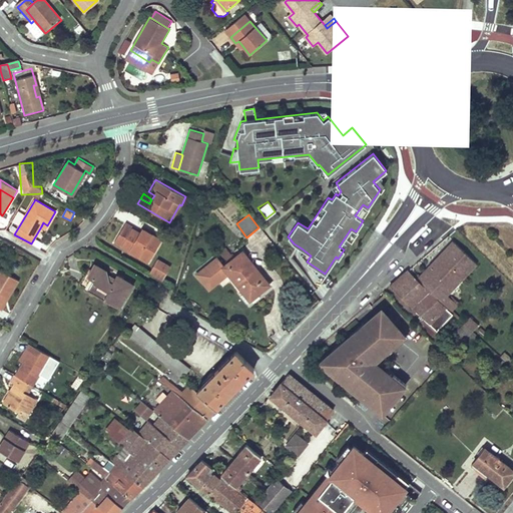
[(132,227),(124,223),(121,228),(129,232),(132,228),(132,227)]
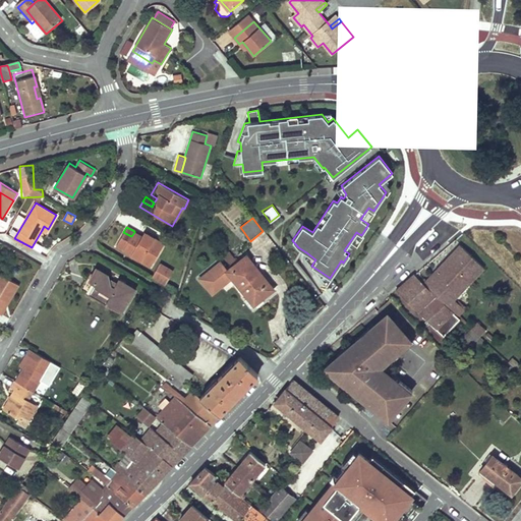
[(123,232),(115,245),(123,250),(125,246),(132,250),(130,254),(151,266),(164,242),(148,233),(145,238),(141,236),(134,232),(131,236),(123,232)]
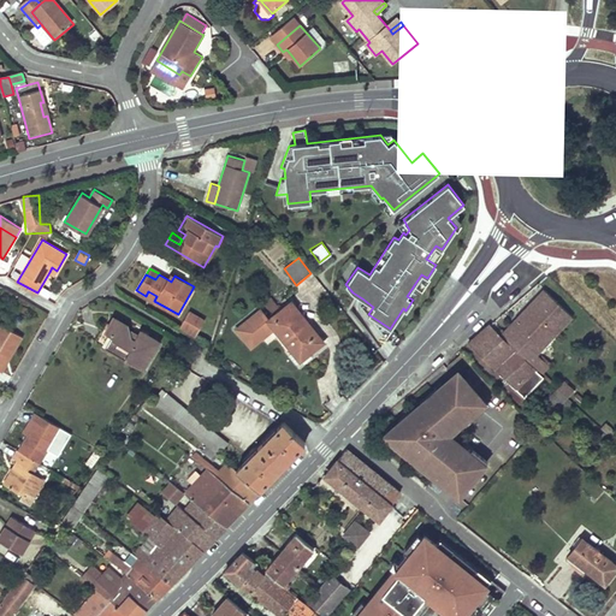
[(556,333),(573,317),(545,290),(501,335),(540,374),(549,366),(535,354),(544,345),(540,342),(552,330),(556,333)]
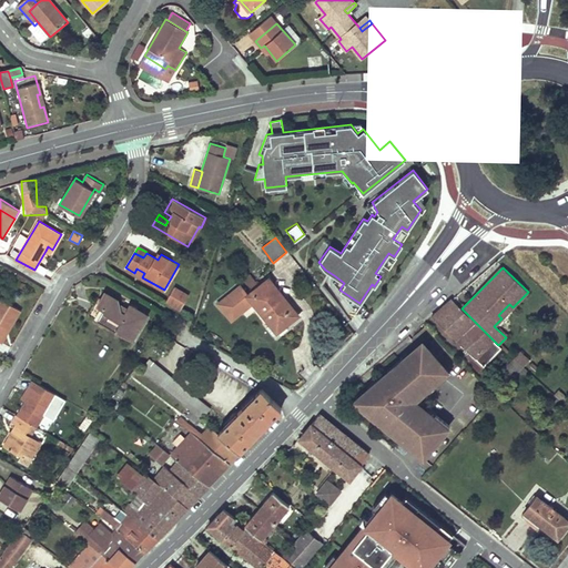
[(137,269),(134,273),(142,277),(144,273),(137,269)]
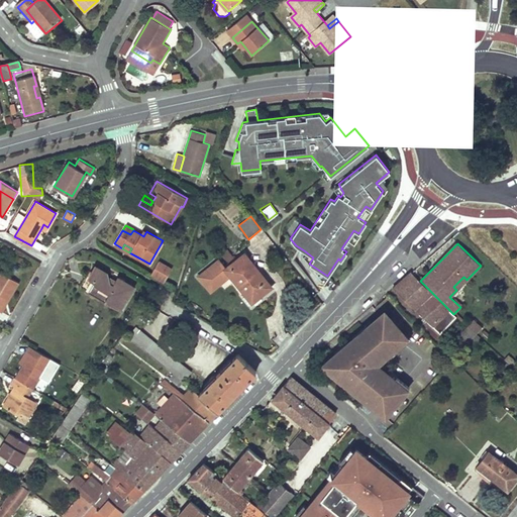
[(229,251),(225,254),(229,261),(233,256),(229,251)]
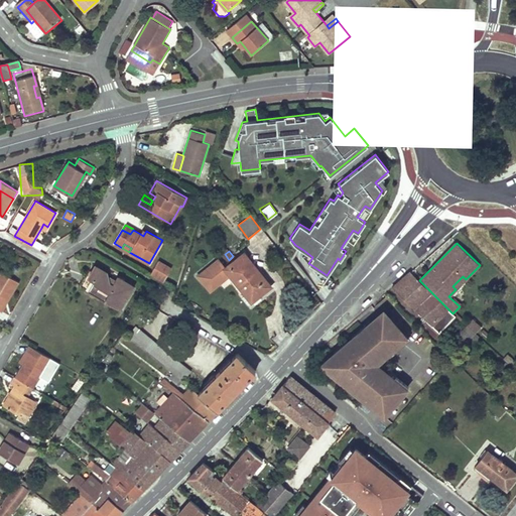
[(270,286),(244,253),(225,268),(218,260),(197,277),(209,293),(231,276),(245,294),(242,296),(248,304),(270,286)]
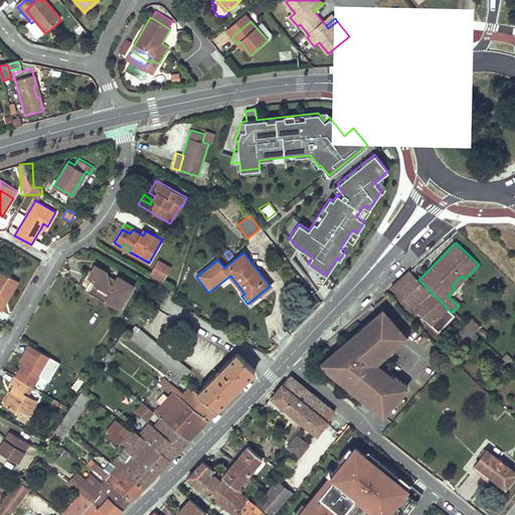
[(151,272),(149,274),(162,282),(171,268),(158,260),(151,272)]
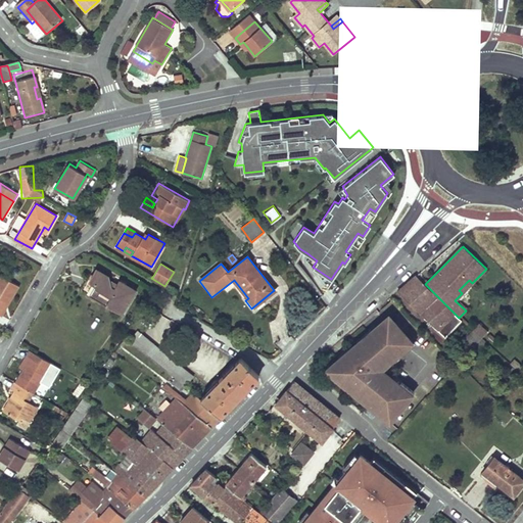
[(87,278),(80,289),(122,314),(136,290),(120,280),(117,283),(112,292),(109,290),(111,286),(110,279),(109,277),(96,269),(90,280),(87,278)]
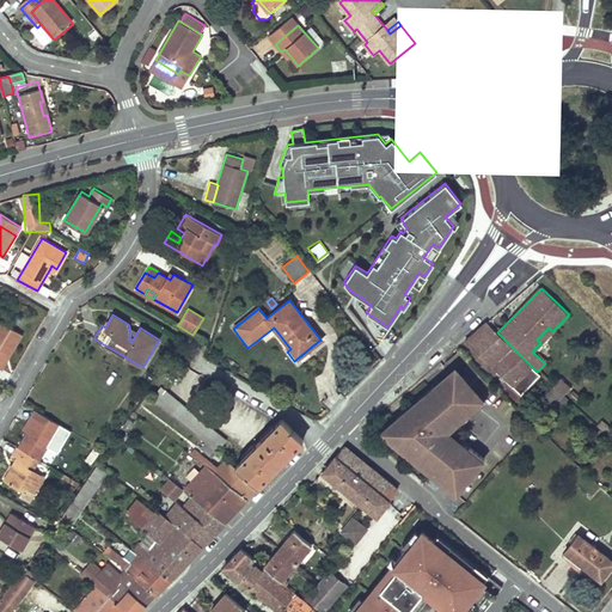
[(22,334),(0,320),(0,361),(6,353),(8,354),(22,334)]
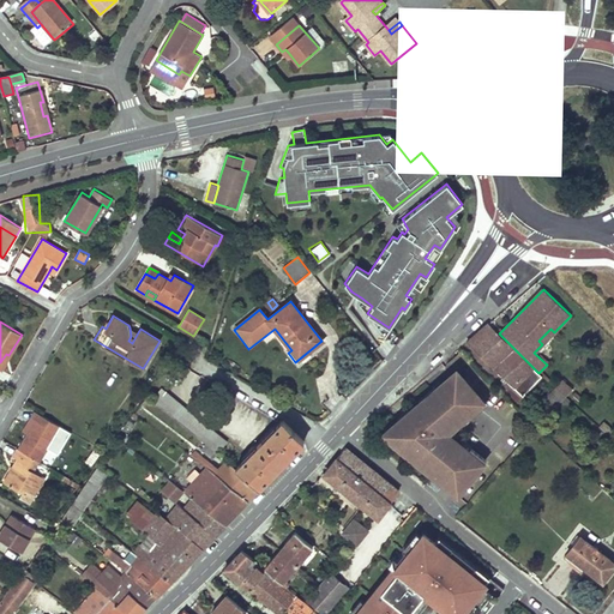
[(499,333),(488,323),(465,343),(522,397),(542,375),(539,373),(499,333)]
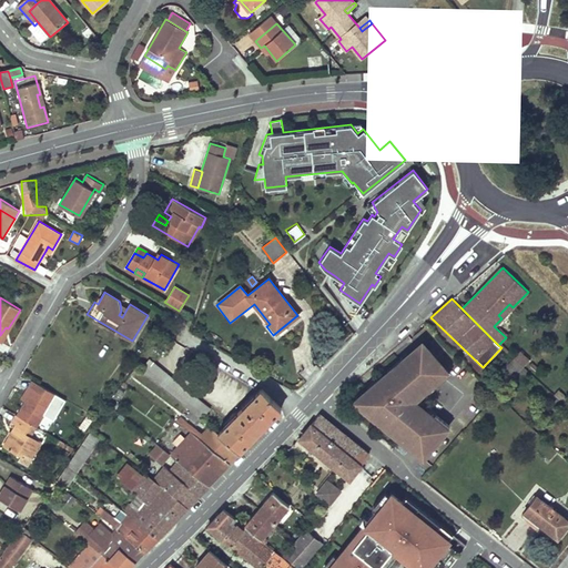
[(119,315),(122,317),(128,307),(120,303),(121,311),(119,315)]
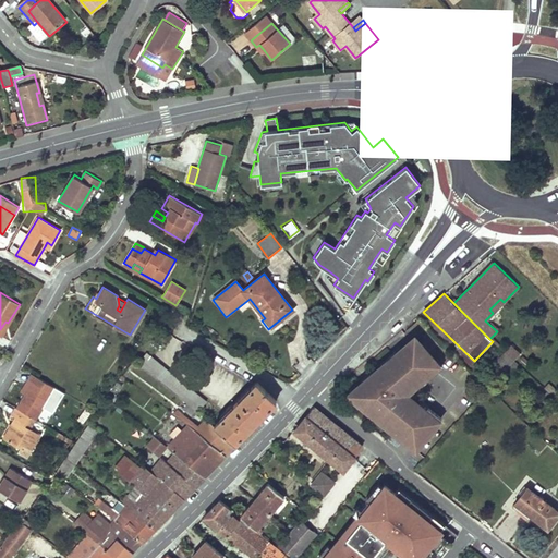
[(493,313),(504,302),(500,299),(489,310),(493,313)]
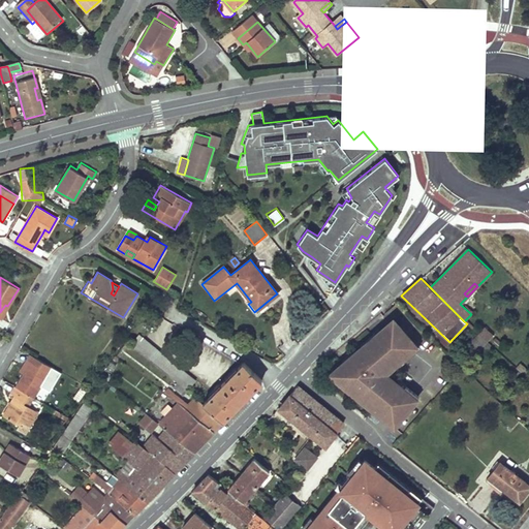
[(365,402),(395,426),(418,395),(405,384),(402,386),(389,376),(387,377),(385,375),(390,370),(391,371),(414,342),(395,319),(375,336),(377,338),(366,348),(363,345),(354,353),(356,356),(347,368),(343,363),(334,371),(343,379),(340,382),(358,396),(361,393),(368,398),(365,402)]
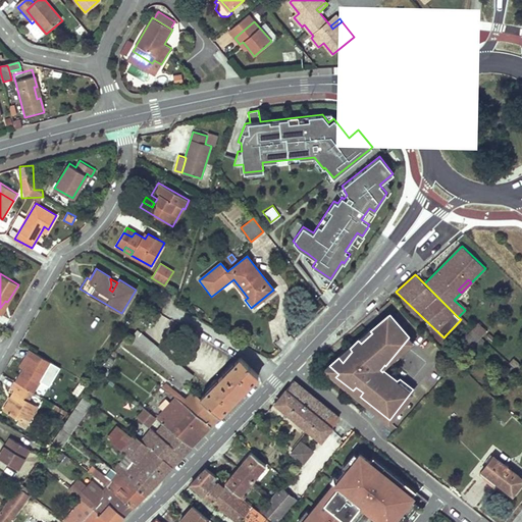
[(485,330),(478,323),(472,329),(479,337),(485,330)]
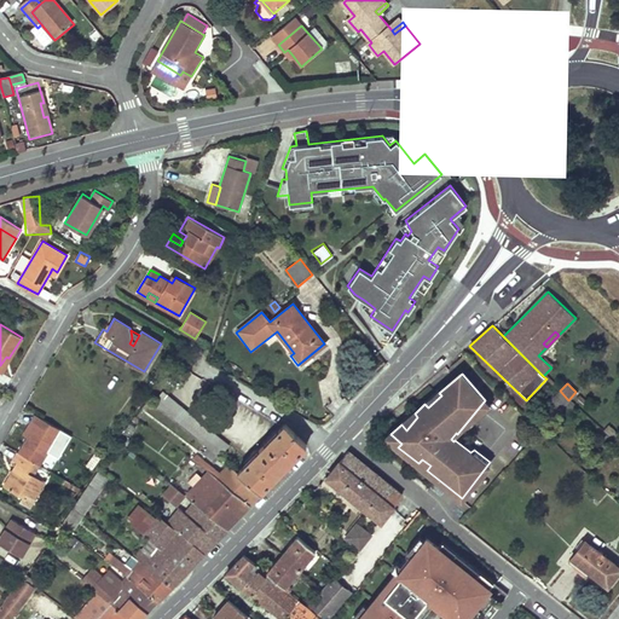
[(163,391),(152,404),(207,446),(219,456),(229,445),(163,391)]
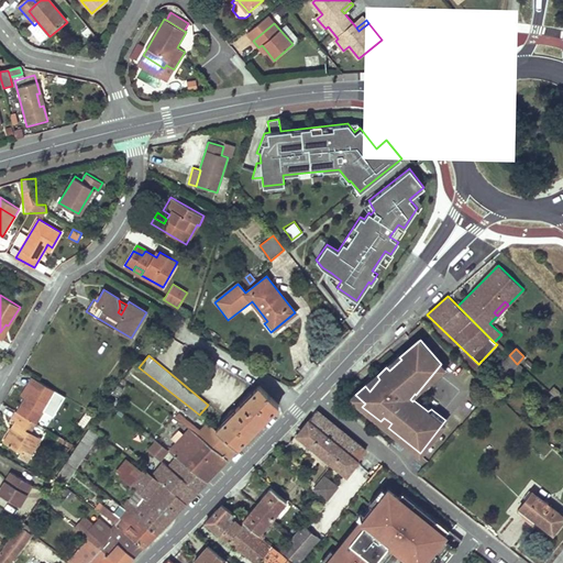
[(517,364),(509,355),(490,374),(499,383),(517,364)]
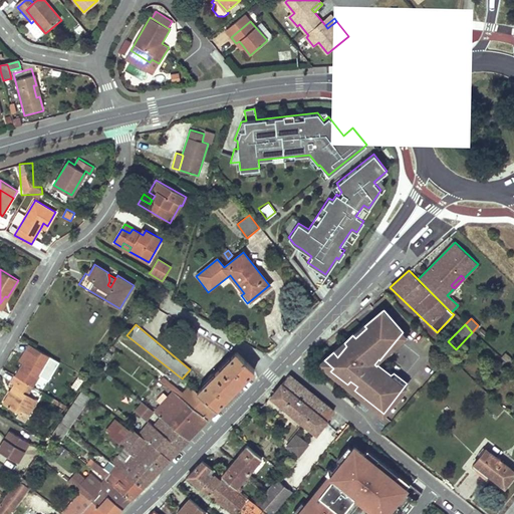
[(344,343),(333,352),(337,357),(346,346),(344,343)]
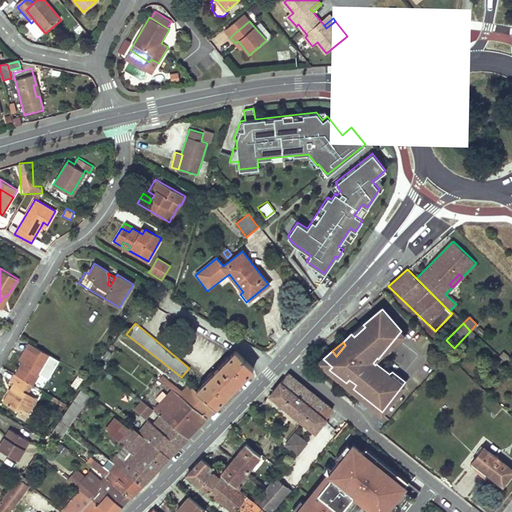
[(24,361),(16,374),(32,384),(37,387),(55,357),(33,345),(29,352),(26,349),(20,359),(24,361)]
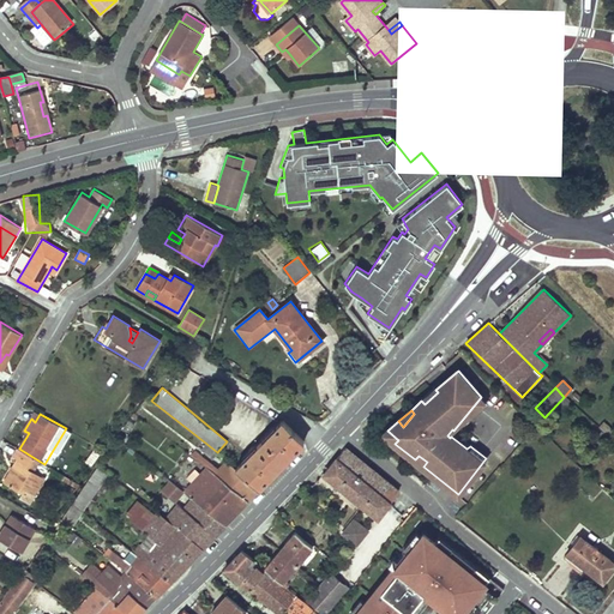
[(281,421),(235,468),(259,487),(307,444),(290,428),(283,419),(281,421)]
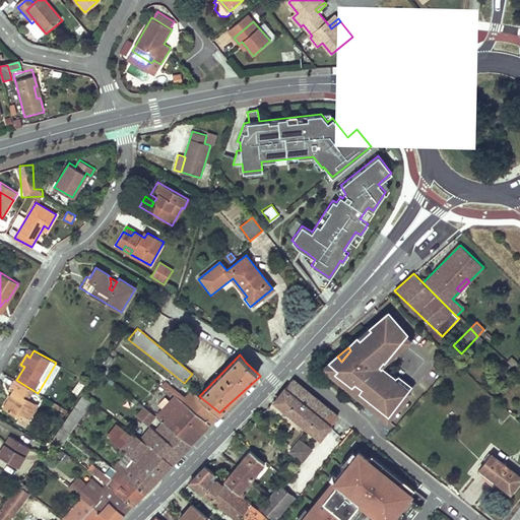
[(328,365),(324,369),(334,376),(337,373),(328,365)]
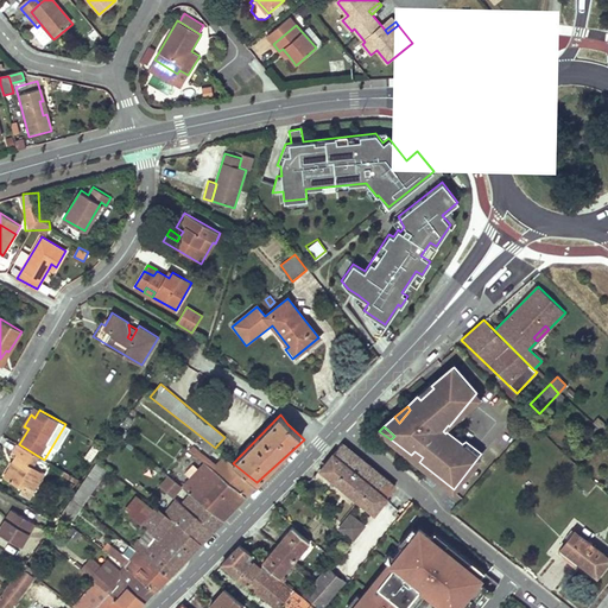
[(215,448),(203,438),(200,444),(210,454),(215,448)]
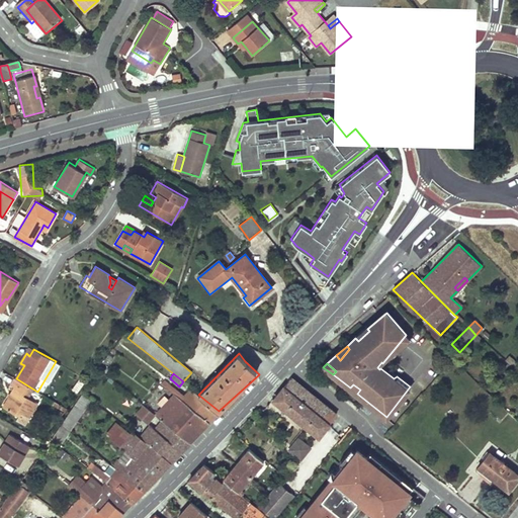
[(23,423),(37,402),(27,397),(32,389),(16,378),(14,377),(10,384),(15,386),(3,406),(17,414),(14,418),(23,423)]
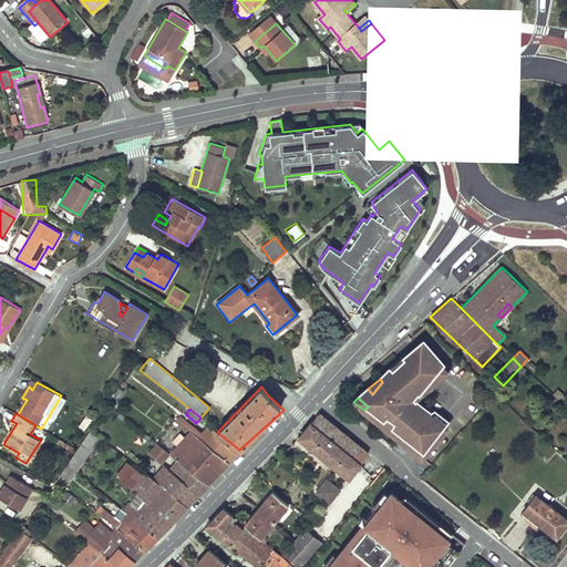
[(348,477),(368,454),(318,413),(299,437),(348,477)]
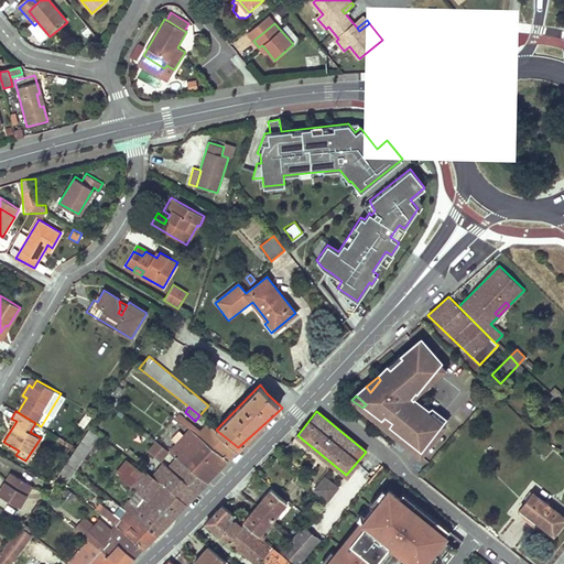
[(213,447),(228,461),(239,449),(238,447),(216,430),(208,423),(202,432),(179,414),(175,418),(191,429),(198,435),(213,447)]
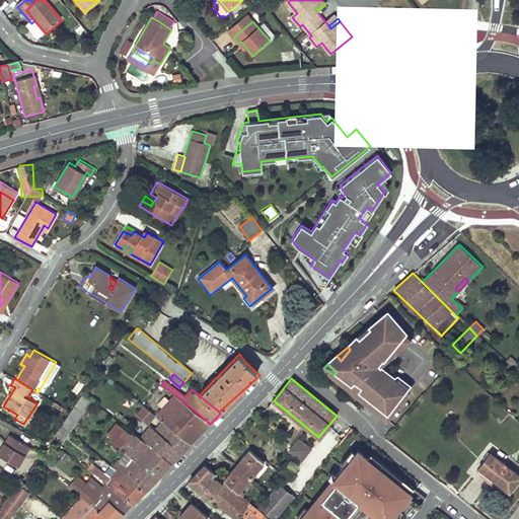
[(361,390),(354,385),(351,388),(358,394),(361,390)]
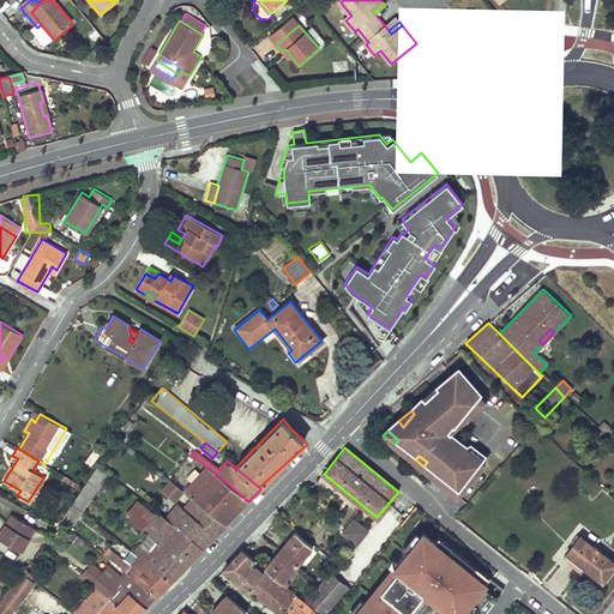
[(97,467),(71,505),(82,513),(108,475),(97,467)]
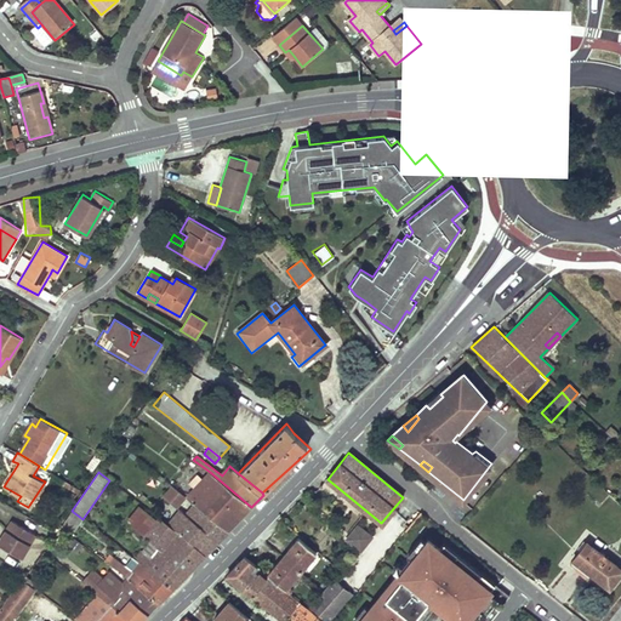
[(194,489),(186,497),(227,530),(251,507),(234,493),(218,479),(210,472),(201,480),(195,476),(188,482),(194,489)]
